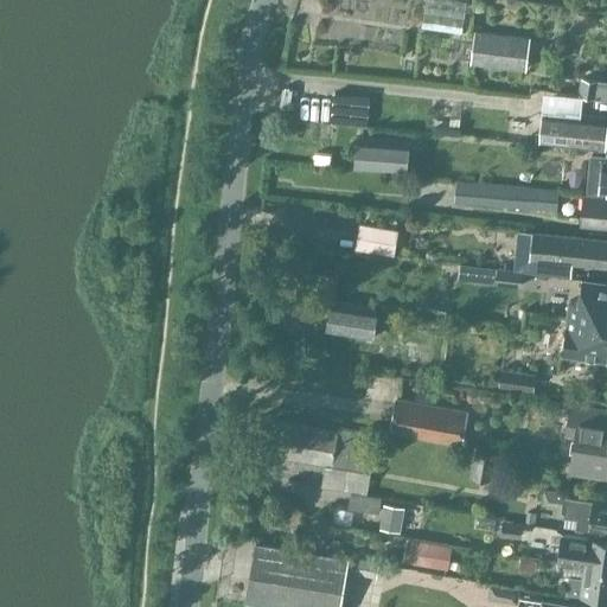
[(526,71),(531,38),(475,31),(471,64),(526,71)]
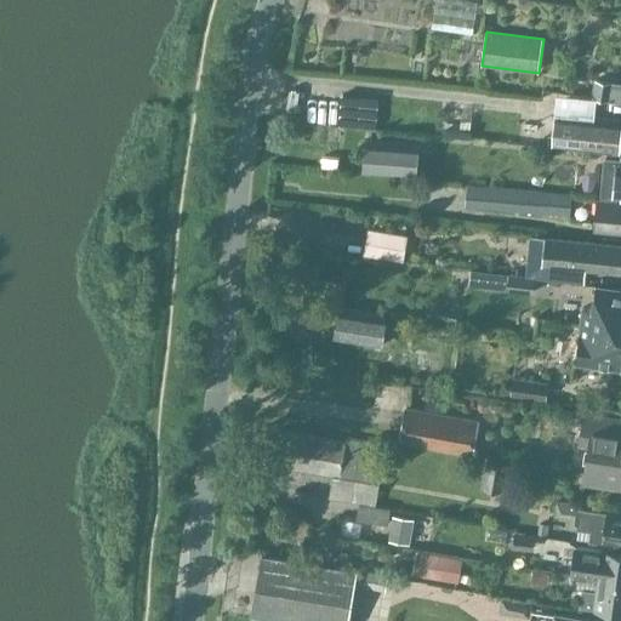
[(613,84),(594,81),(592,98),(610,101),(613,84)]
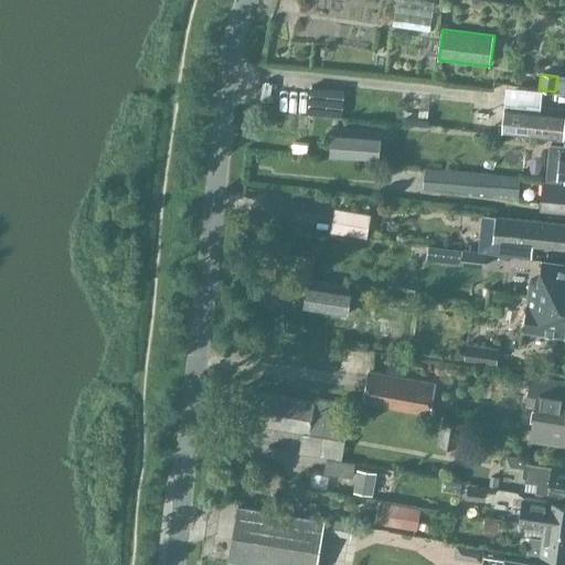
[(564,109),(507,104),(503,134),(564,139),(564,109)]
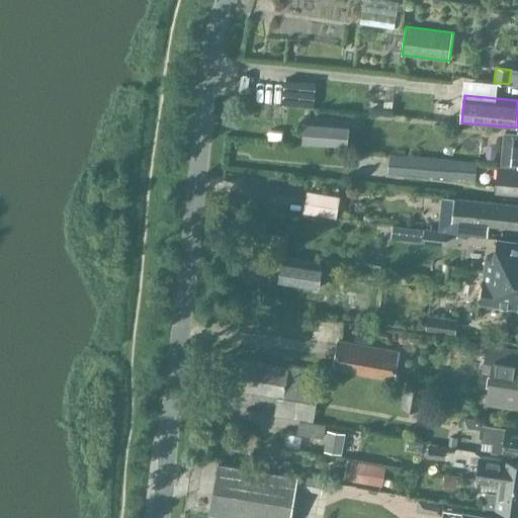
[(372,107),(371,113),(392,115),(393,109),(372,107)]
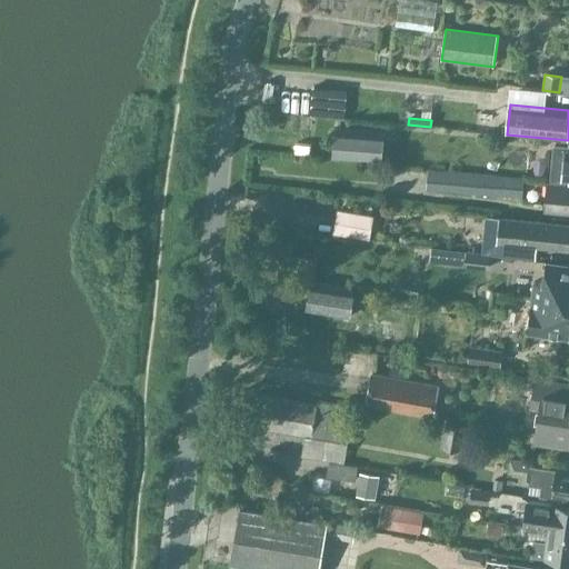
[(383,161),(386,135),(386,133),(337,129),(335,157),(383,161)]
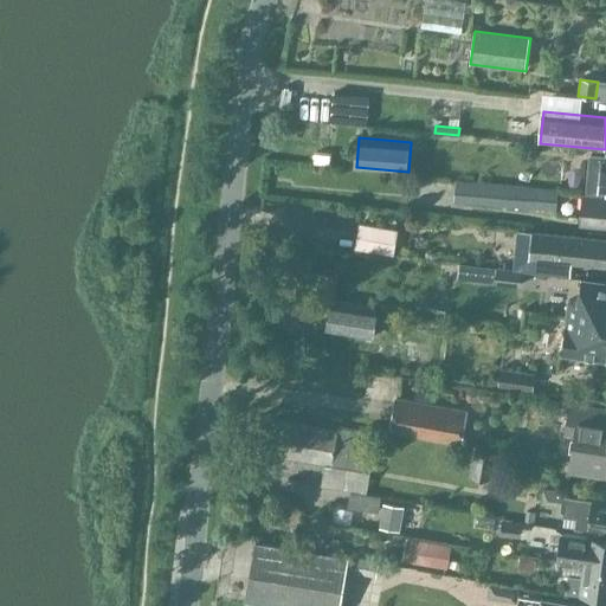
[(605,156),(588,155),(585,191),(605,192),(605,156)]
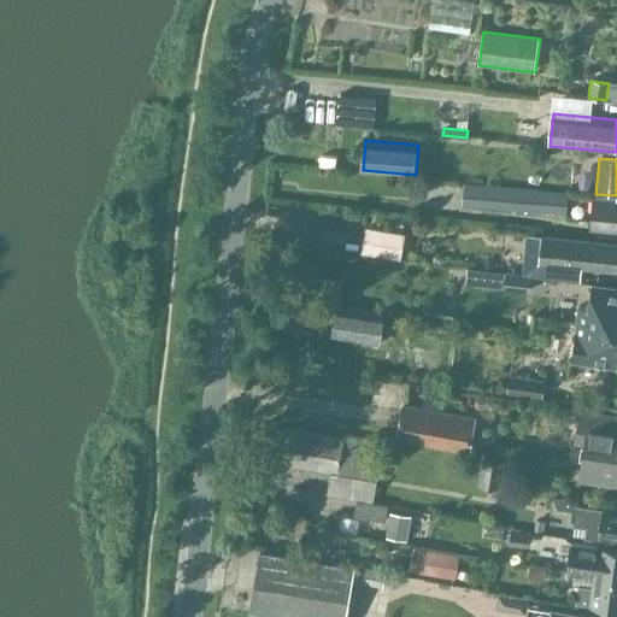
[(515,189),(512,210),(568,215),(570,195),(515,189)]
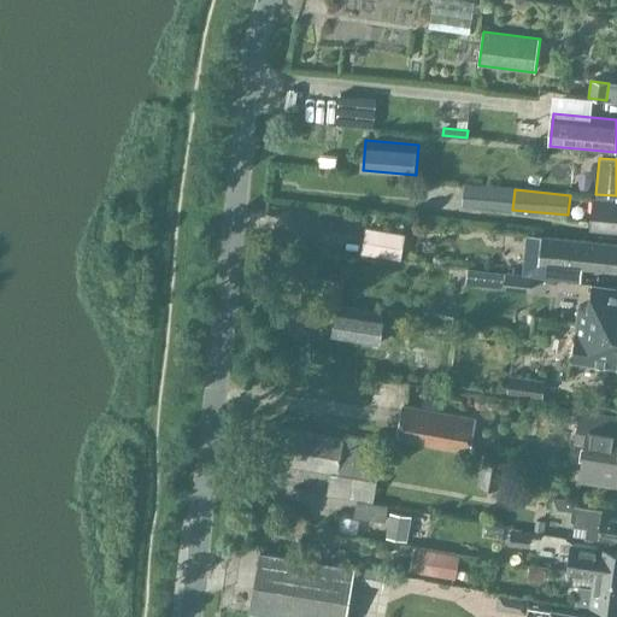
[(616,230),(616,201),(595,199),(593,229),(616,230)]
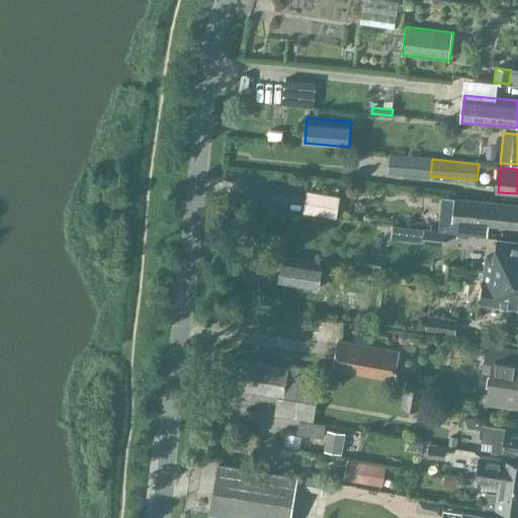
[(336,218),(340,197),(306,191),(303,212),(336,218)]
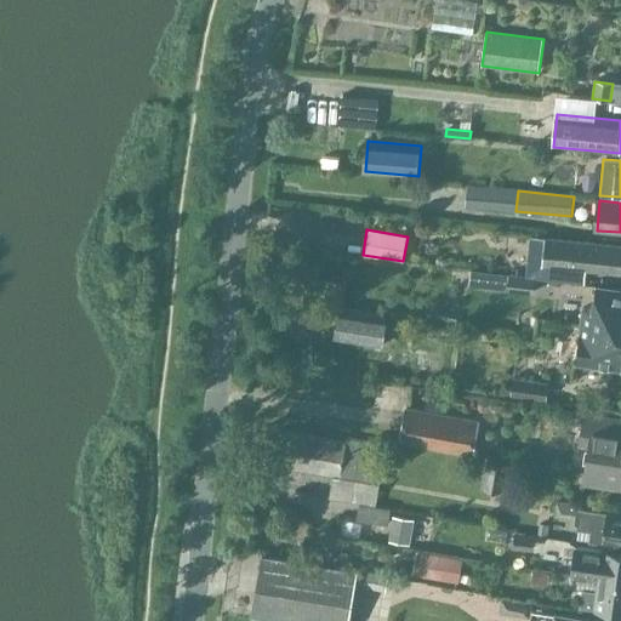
[(543,266),(542,279),(584,284),(585,269),(620,273),(620,246),(547,238),(547,239),(543,266)]
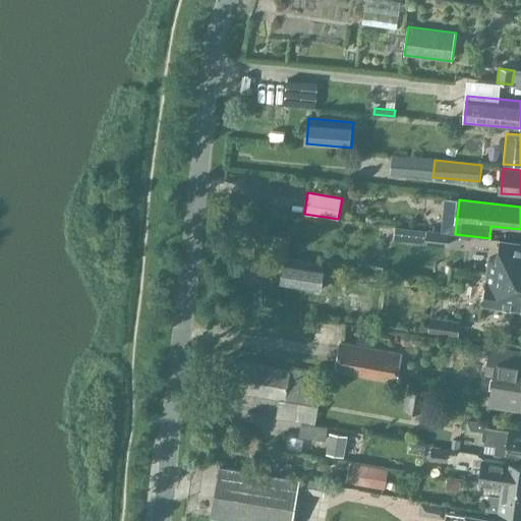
[(396,226),(394,239),(426,244),(447,247),(448,235),(449,232),(441,231),(428,230),(396,226)]
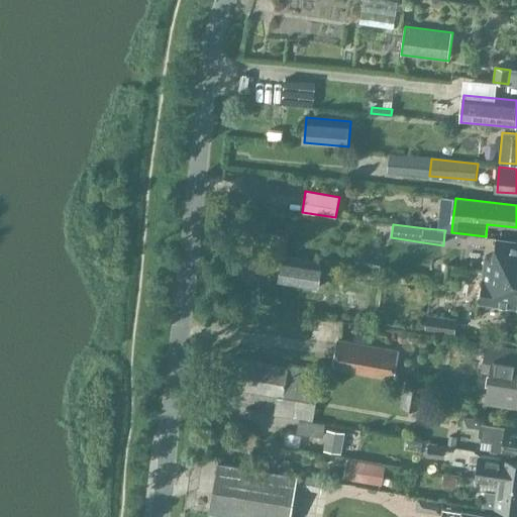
[(485,271),(516,275),(516,242),(495,239),(494,245),(493,245),(492,256),(487,256),(485,271)]
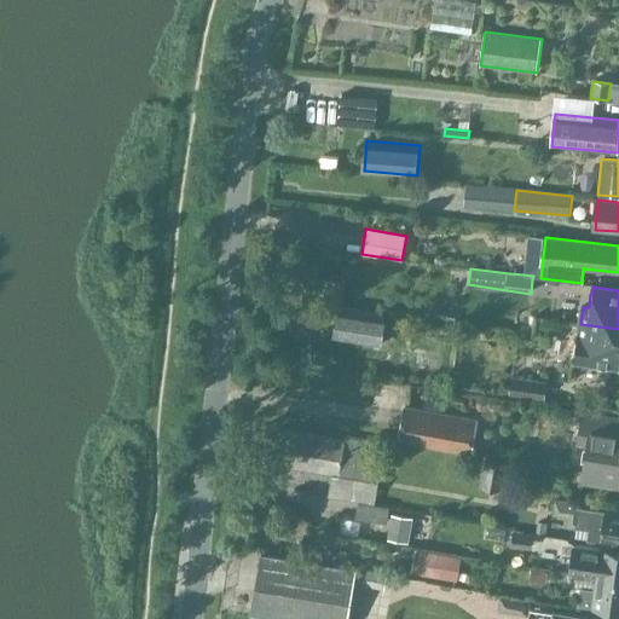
[(382,345),(386,314),(340,308),(335,337),(382,345)]
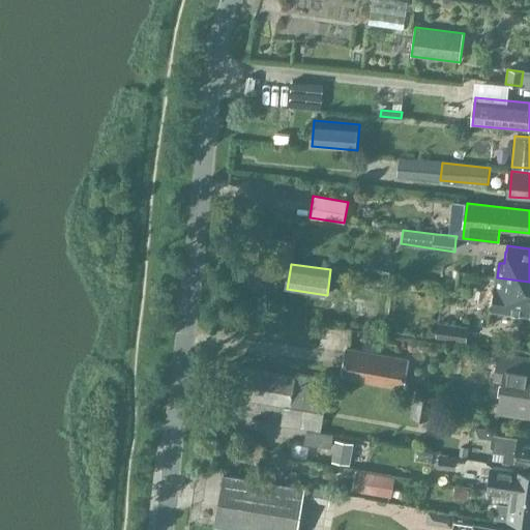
[(529,316),(529,282),(497,277),(493,311),(529,316)]
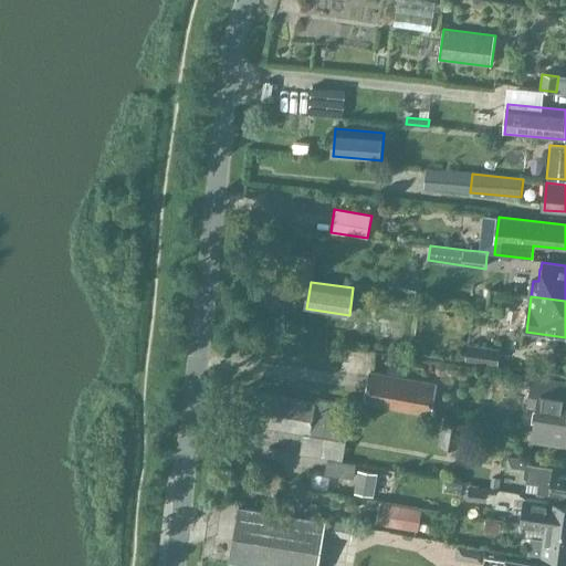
[(499,366),(501,349),(469,345),(467,363),(499,366)]
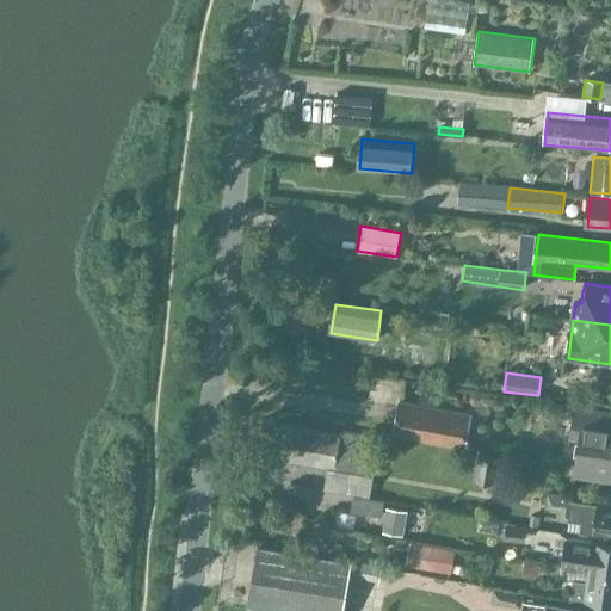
[(464,450),(471,414),(397,401),(390,436),(464,450)]
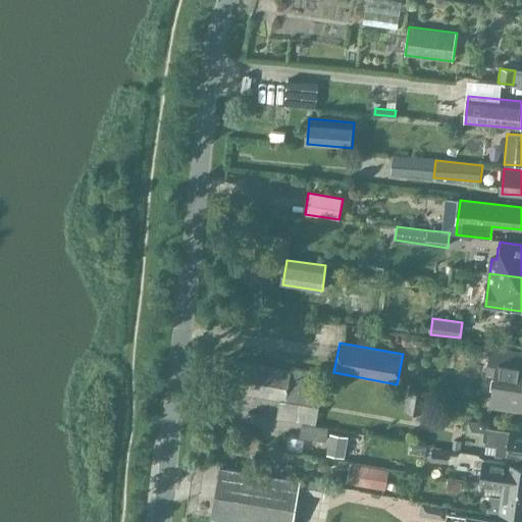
[(521,353),(491,349),(488,368),(498,369),(491,406),(521,411),(521,408),(521,366),(521,367),(521,360),(521,353)]
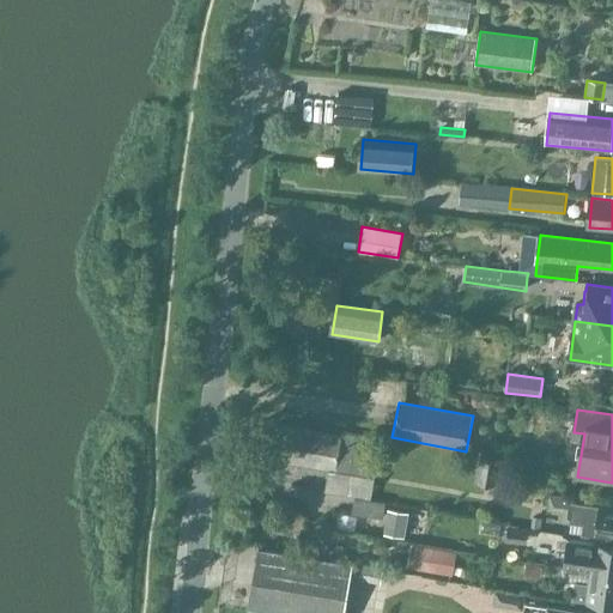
[(275,424),(271,456),(329,468),(326,491),(370,499),(381,439),(344,432),(343,435),(275,424)]
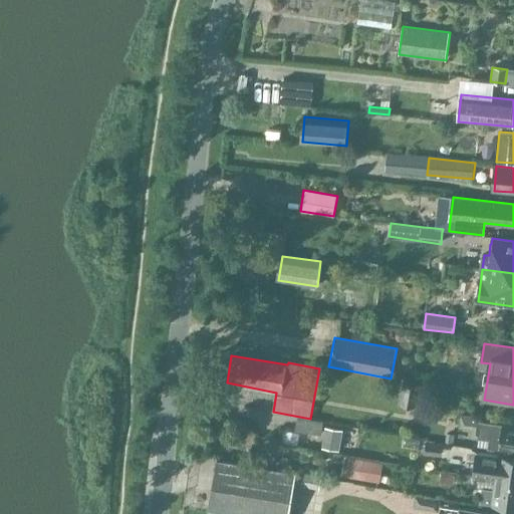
[(402,383),(399,404),(415,406),(418,387),(402,383)]
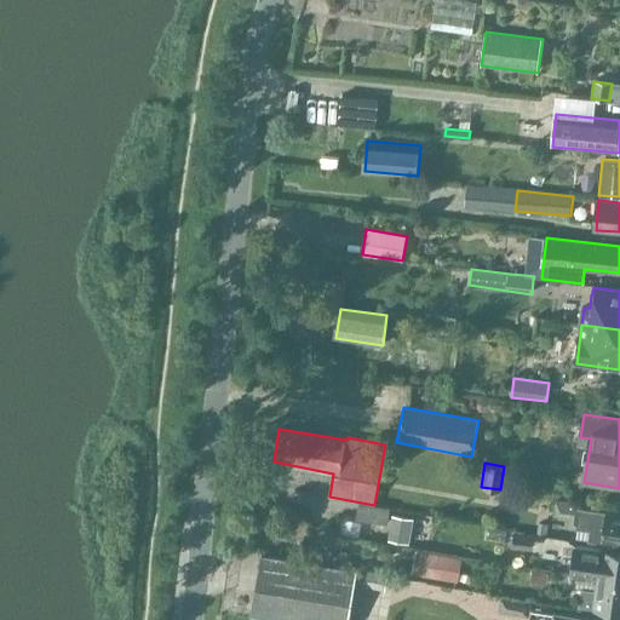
[(619,515),(607,512),(607,511),(580,507),(577,528),(590,529),(589,540),(602,543),(602,541),(619,544),(619,515)]
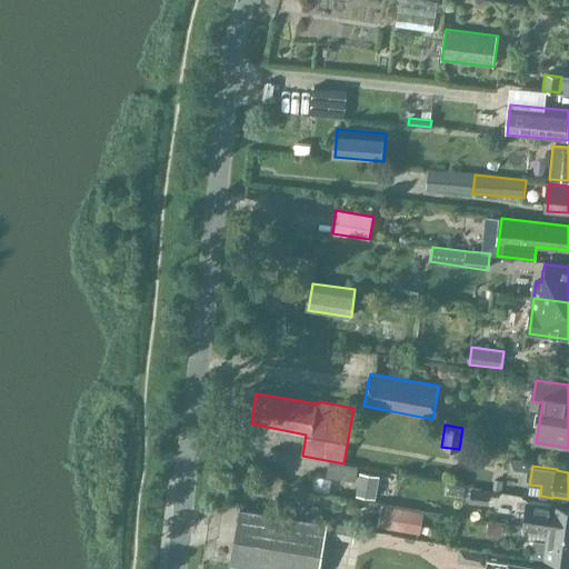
[(361,472),(357,495),(377,498),(380,476),(361,472)]
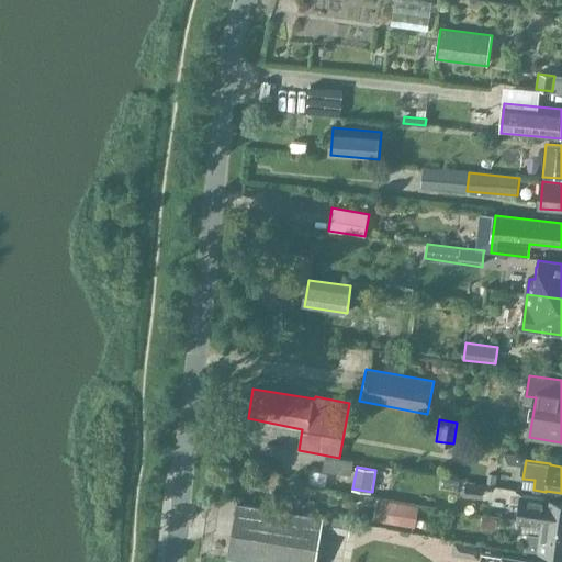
[(489,473),(486,483),(495,484),(496,474),(489,473)]
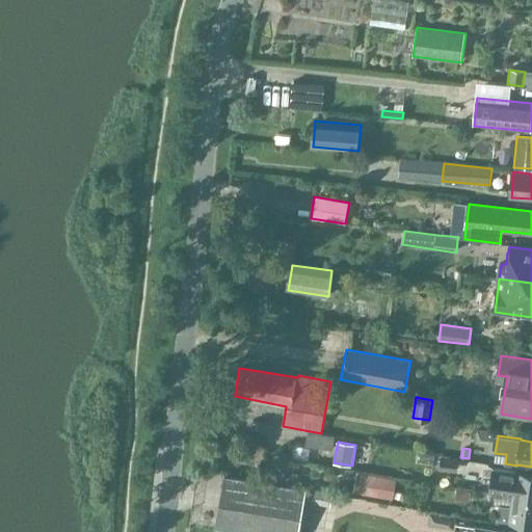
[(441,457),(439,469),(452,471),(454,459),(441,457)]
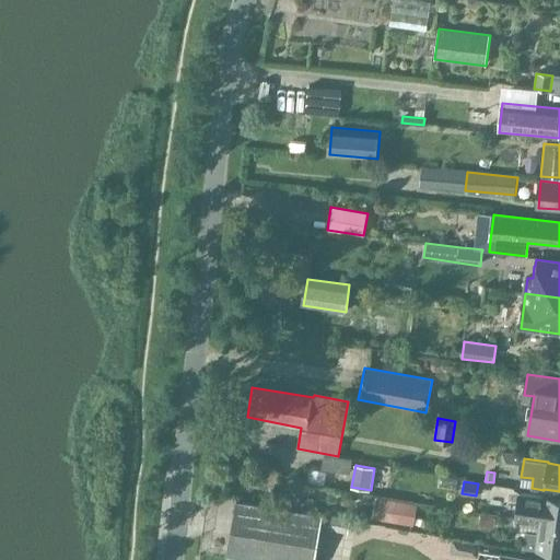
[(559,525),(559,499),(518,493),(517,496),(515,518),(536,522),(537,515),(540,515),(539,523),(559,525)]
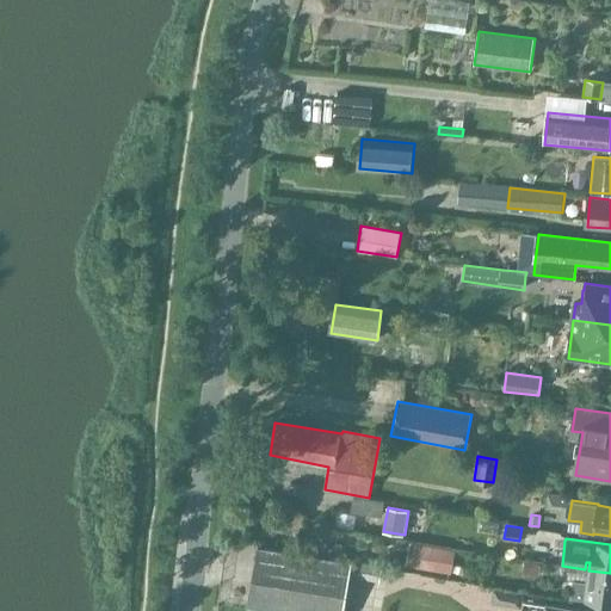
[(451,573),(456,550),(406,541),(401,565),(451,573)]
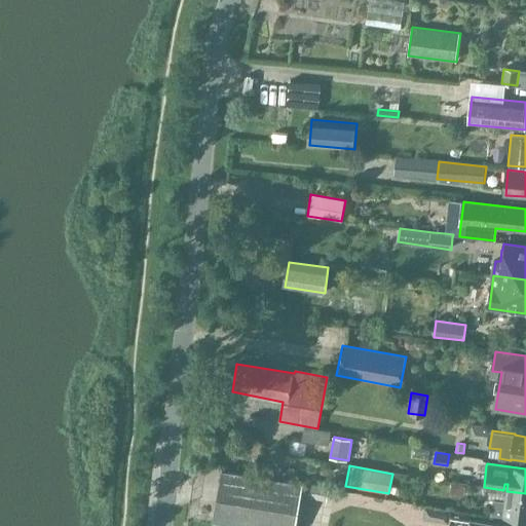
[(223,471),(214,521),(248,525),(294,525),(299,496),(327,500),(329,487),(301,483),(301,484),(296,483),(288,482),(223,471)]
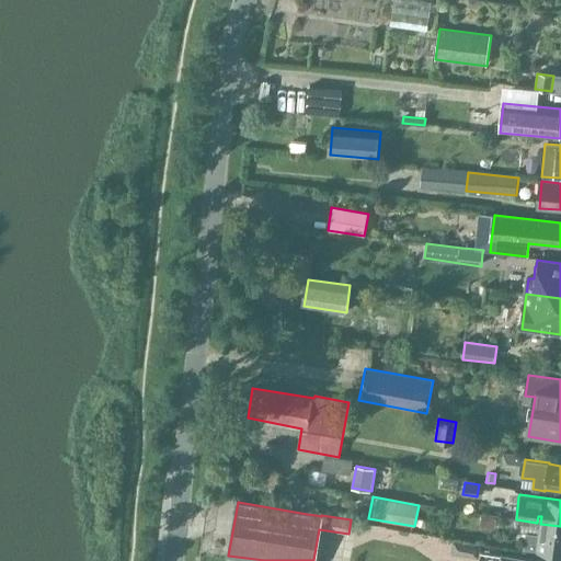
[(560,552),(560,526),(540,524),(538,534),(526,531),(524,548),(536,549),(560,552)]
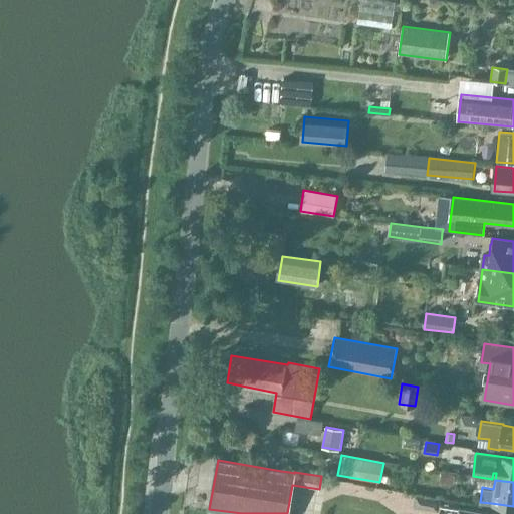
[(431,498),(429,509),(439,511),(441,500),(431,498)]
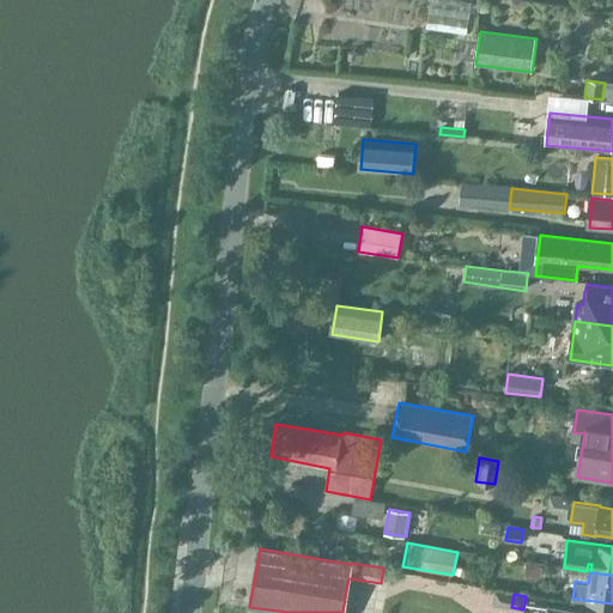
[(550,606),(547,605),(527,601),(525,612),(588,612),(550,605),(550,606)]
